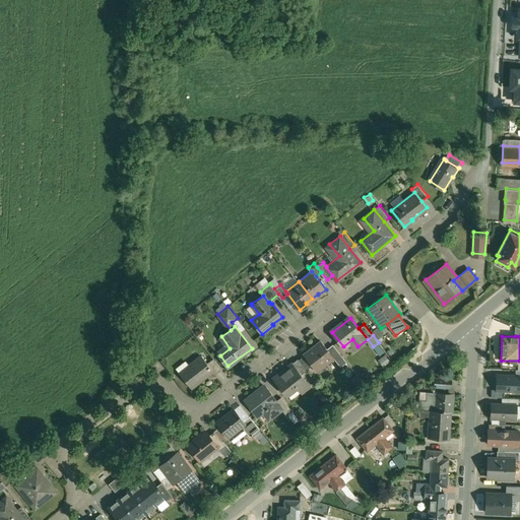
[(321,339),(311,347),(313,349),(305,355),(317,370),(326,364),(324,361),(332,354),(327,347),(321,339)]
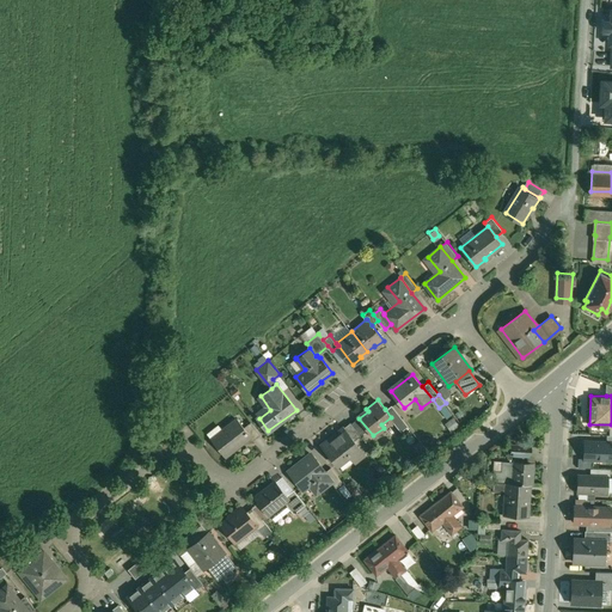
[(408,424),(392,404),(385,409),(391,417),(401,430),(408,424)]
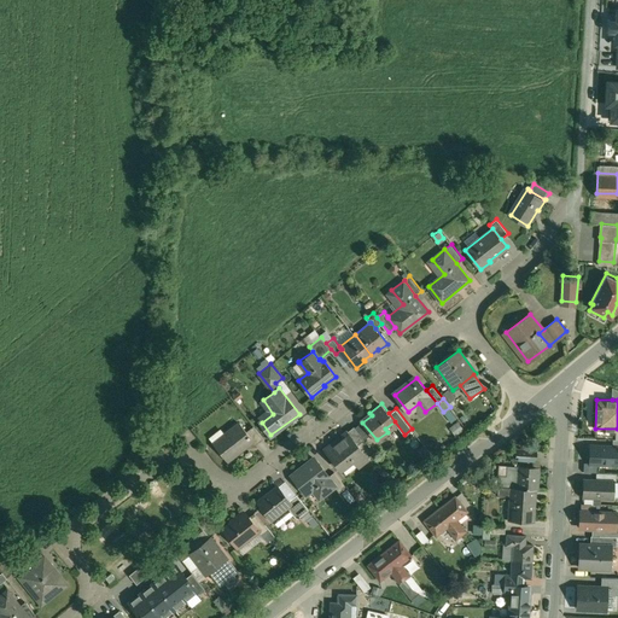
[(459,421),(449,424),(453,432),(461,429),(459,421)]
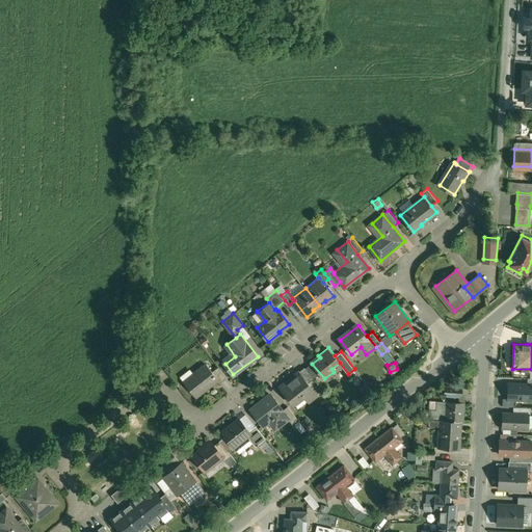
[(207,364),(184,381),(196,397),(217,380),(218,379),(212,371),(207,364)]
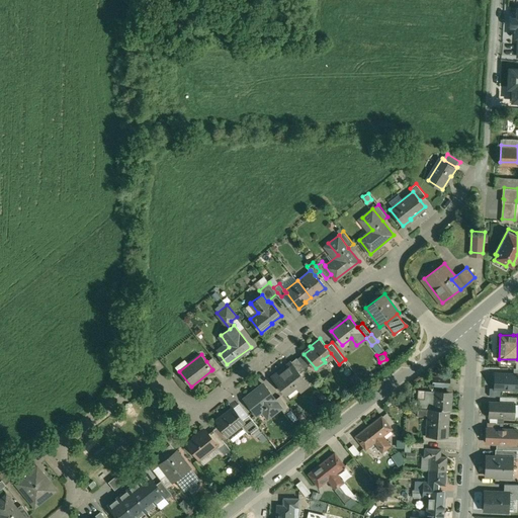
[(222,367),(212,356),(206,361),(212,369),(211,370),(214,373),(222,367)]
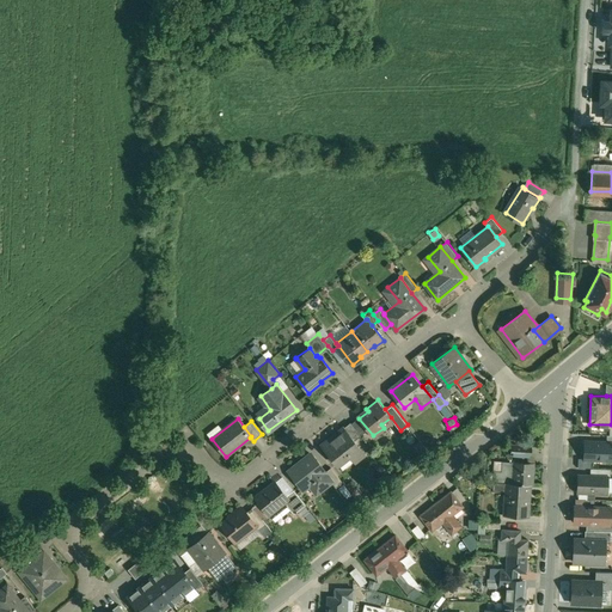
[(361,435),(352,422),(344,428),(346,429),(354,440),(361,435)]
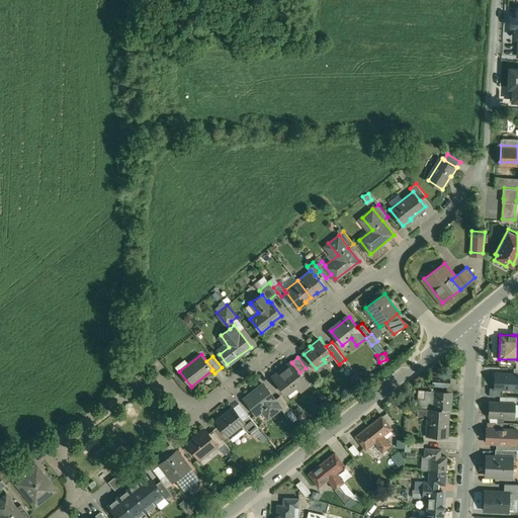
[(292,363),(281,371),(280,369),(272,376),(285,393),(296,383),(300,389),(308,383),(299,372),(292,363)]
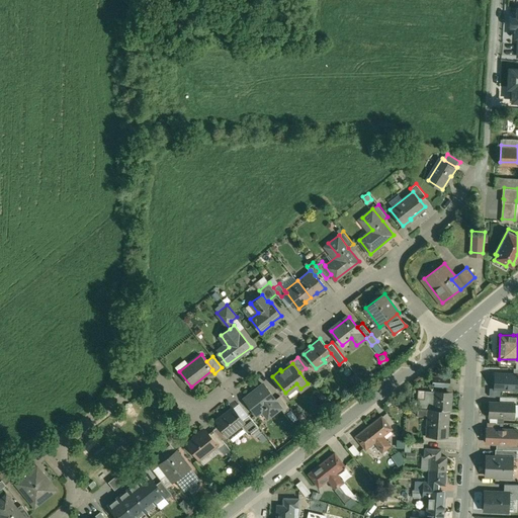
[(517,373),(513,373),(496,373),(495,386),(502,387),(517,387),(517,373)]
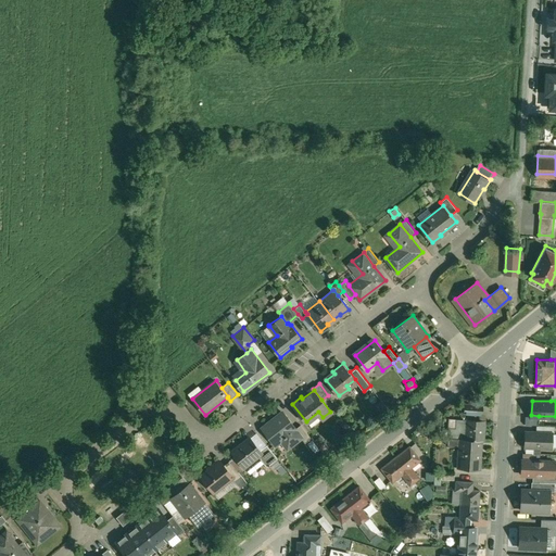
[(483,404),(465,403),(464,412),(482,413),(483,404)]
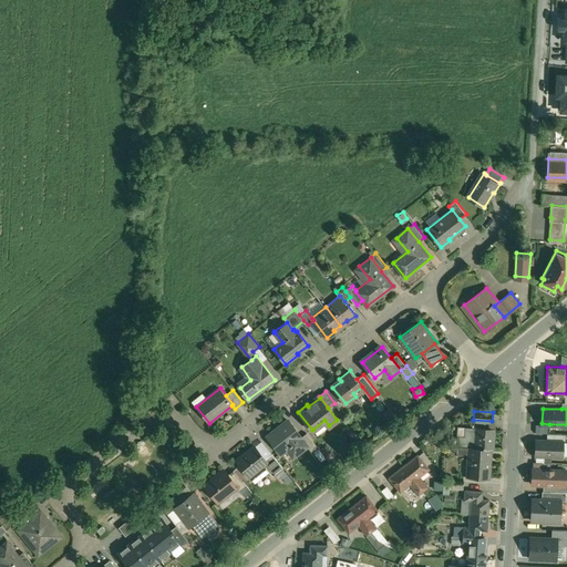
[(289,420),(267,435),(280,453),(290,446),(295,453),(306,445),(307,444),(300,435),(289,420)]
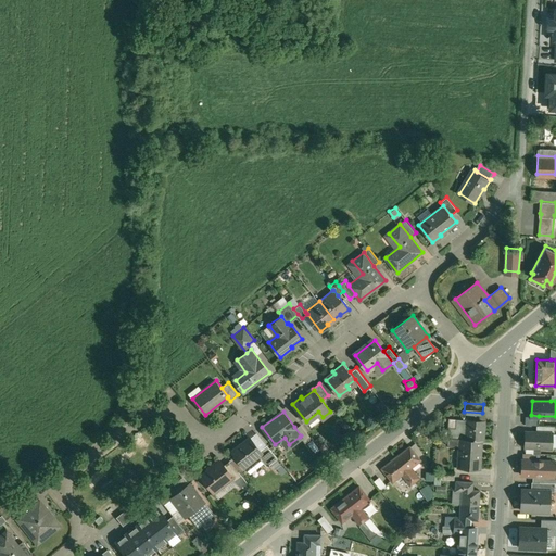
[(531,415),(526,415),(526,424),(538,425),(539,416),(531,415)]
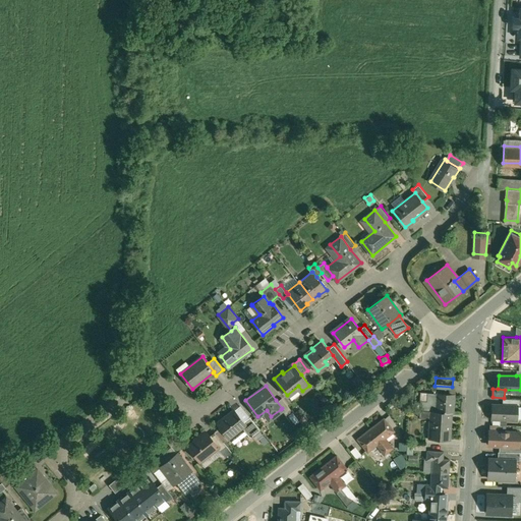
[(454,393),(427,392),(427,400),(420,400),(420,409),(451,411),(453,411),(454,393)]
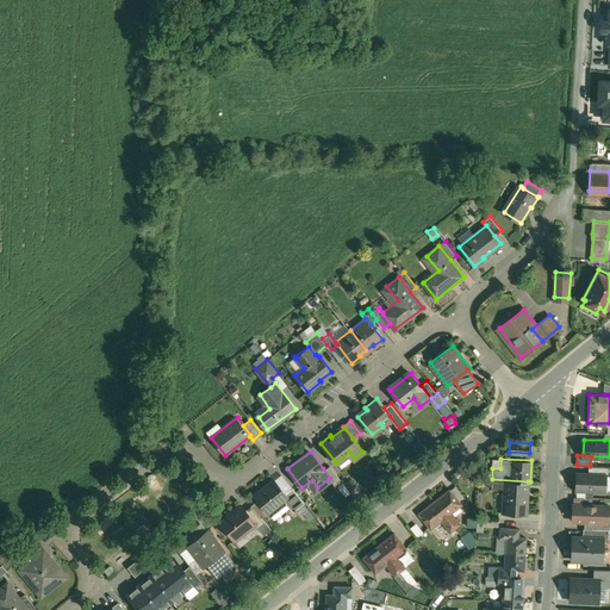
[(342,480),(330,464),(323,468),(330,478),(329,479),(335,486),(342,480)]
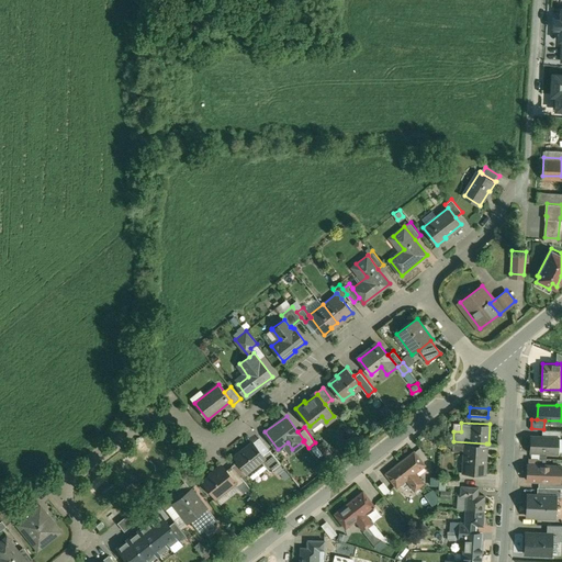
[(543,436),(531,435),(531,450),(558,451),(558,436),(543,436)]
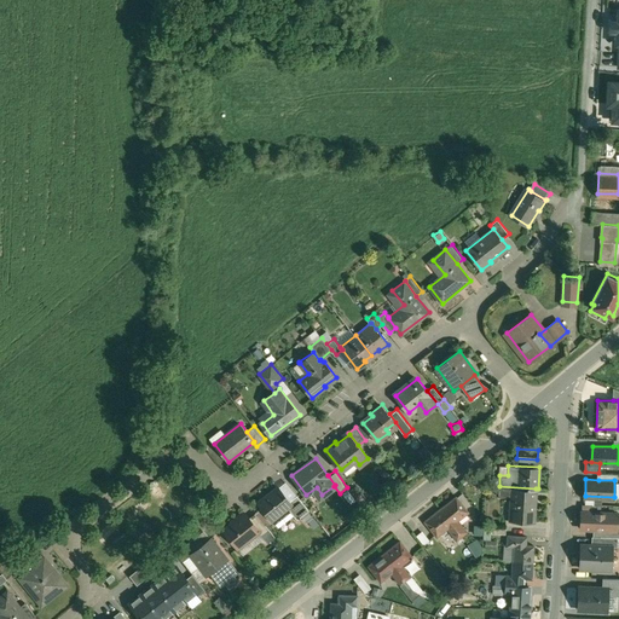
[(278,486),(258,502),(272,519),(272,518),(288,507),(291,503),(290,499),(278,486)]
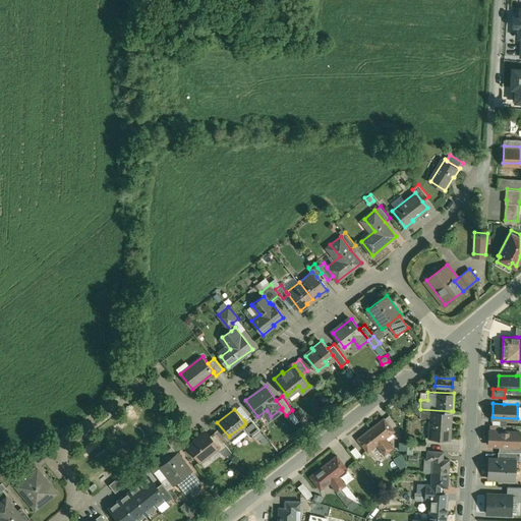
[(451,411),(420,409),(419,416),(430,417),(451,418),(451,411)]
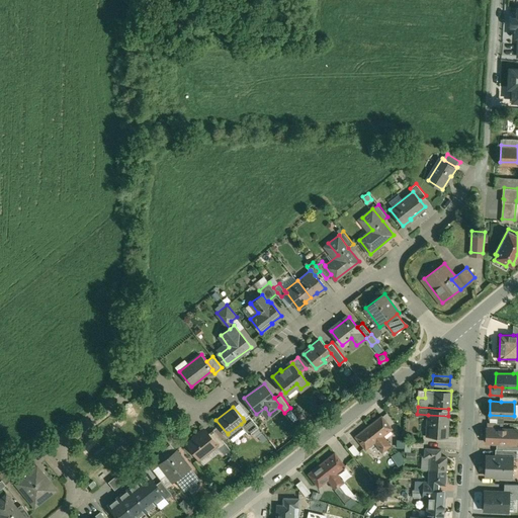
[(259,426),(249,413),(243,418),(244,421),(241,424),(246,430),(249,434),(259,426)]
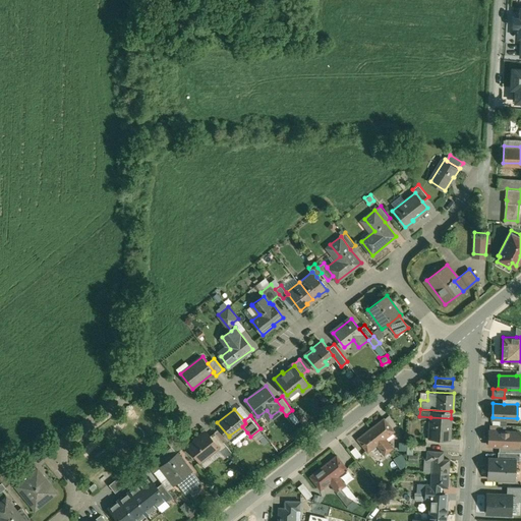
[(384,417),(370,427),(381,440),(386,436),(394,429),(384,417)]
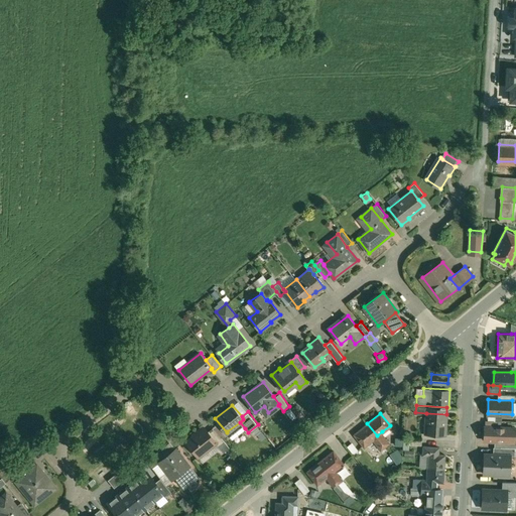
[(446,414),(426,413),(425,432),(445,433),(446,414)]
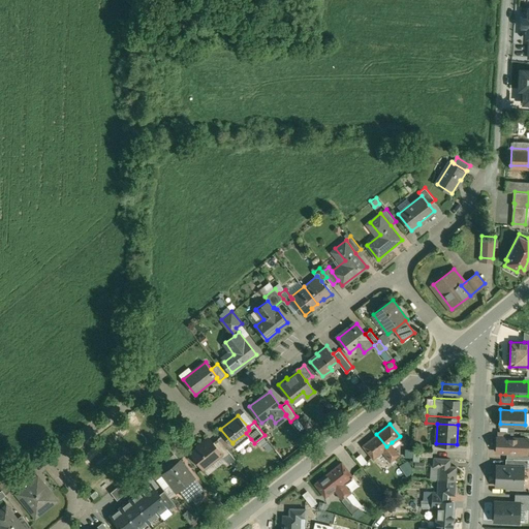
[(246,433),(232,442),(238,449),(251,439),(246,433)]
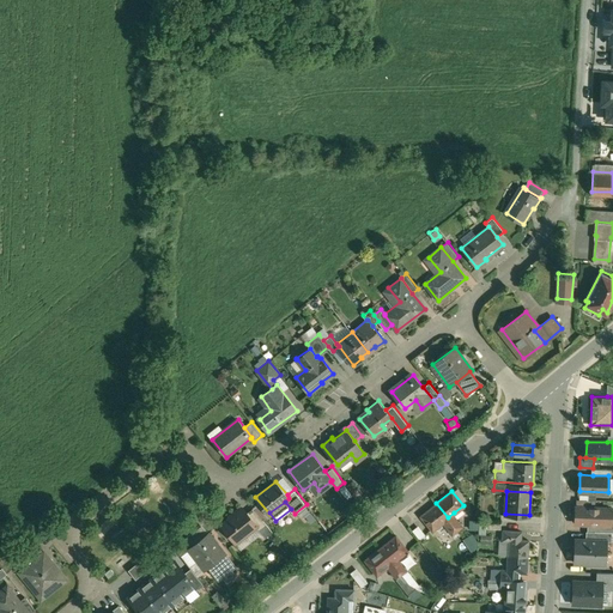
[(436,503),(420,515),(432,529),(443,522),(448,517),(436,503)]
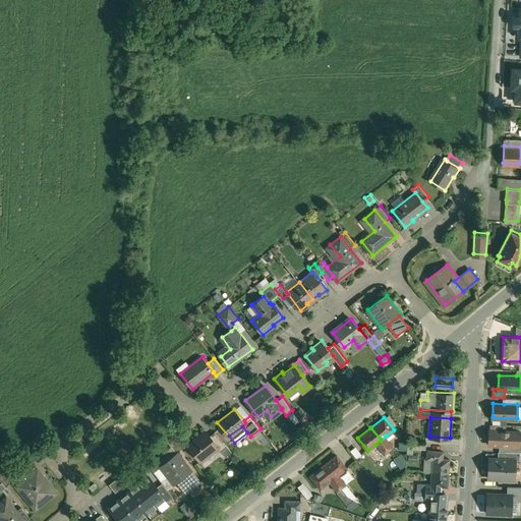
[(520,430),(489,429),(488,444),(506,445),(520,445),(520,430)]
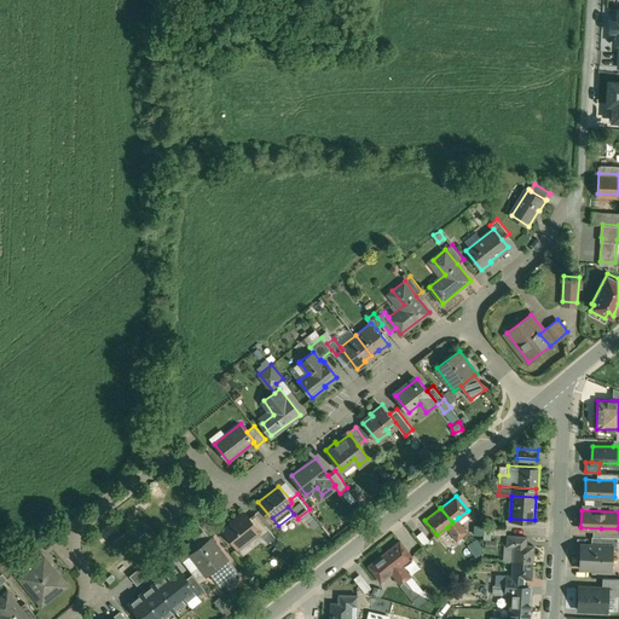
[(249,516),(246,512),(237,519),(236,518),(232,520),(232,522),(224,530),(237,547),(259,530),(260,528),(249,516)]
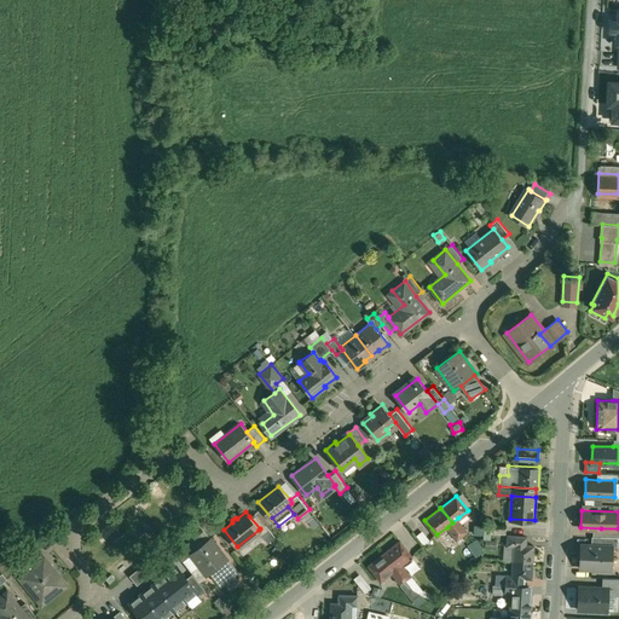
[(270,528),(256,512),(249,516),(260,528),(259,530),(262,533),(270,528)]
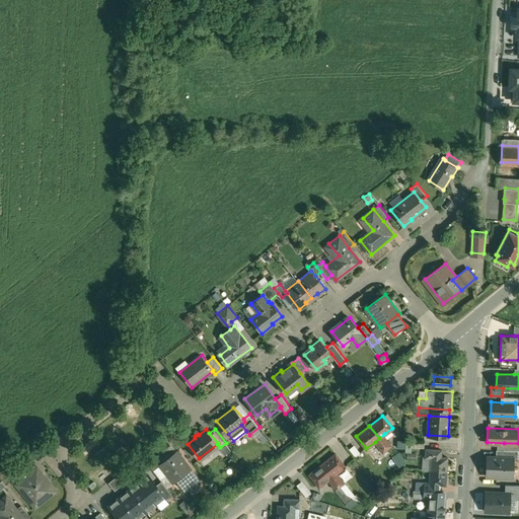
[(392,445),(384,434),(379,438),(387,448),(392,445)]
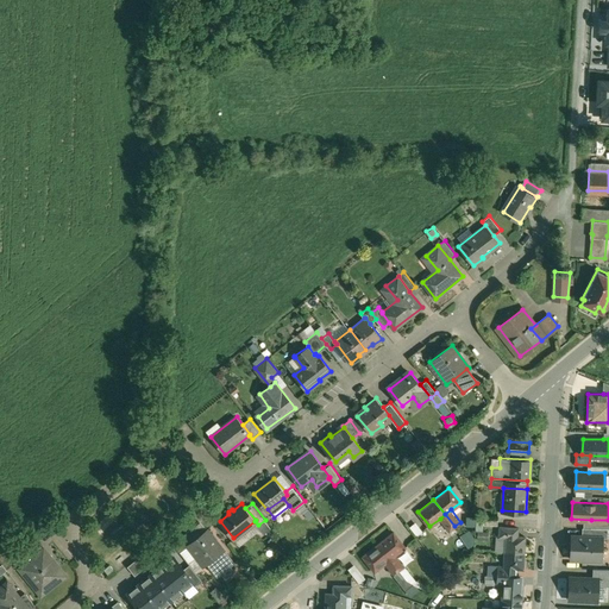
[(454,526),(445,514),(440,519),(450,531),(454,526)]
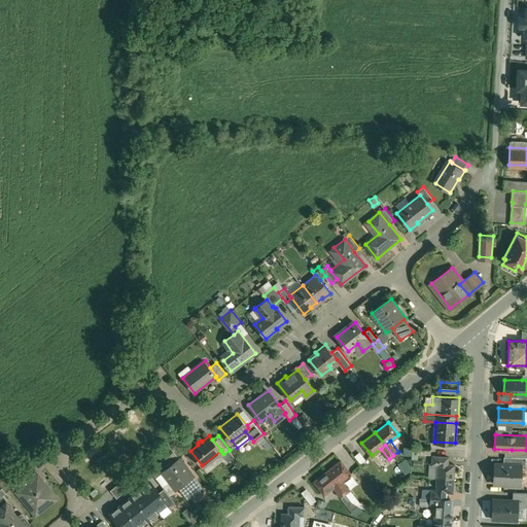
[(235,456),(230,450),(223,454),(229,461),(235,456)]
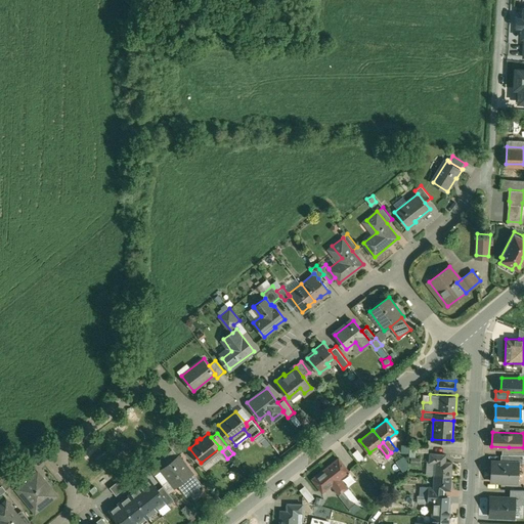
[(445,454),(430,453),(429,462),(435,462),(434,473),(450,475),(451,462),(444,462),(445,454)]
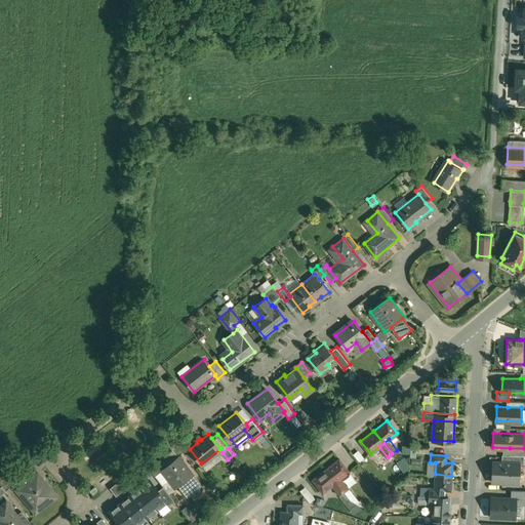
[(510,454),(501,454),(501,460),(519,461),(519,462),(524,462),(524,454),(510,454)]
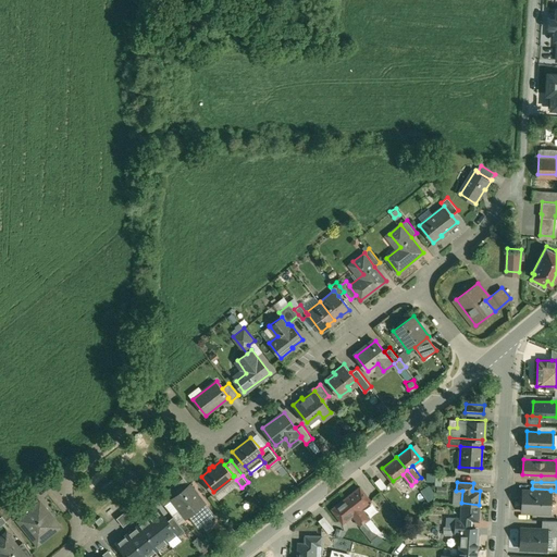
[(174,483),(159,495),(164,504),(172,497),(180,491),(174,483)]
